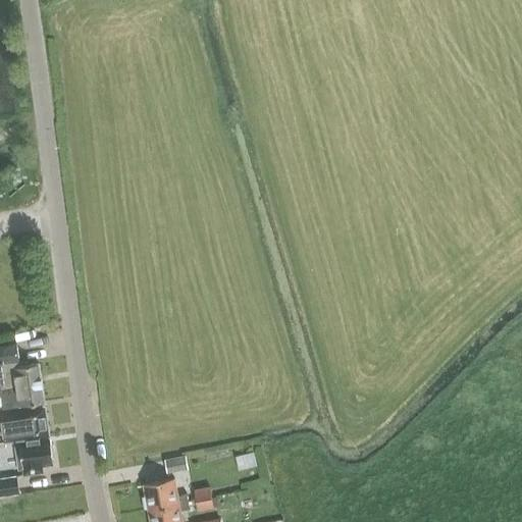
[(2,409),(44,402),(38,363),(18,366),(17,360),(18,360),(15,344),(0,346),(0,394),(1,403),(2,409)]
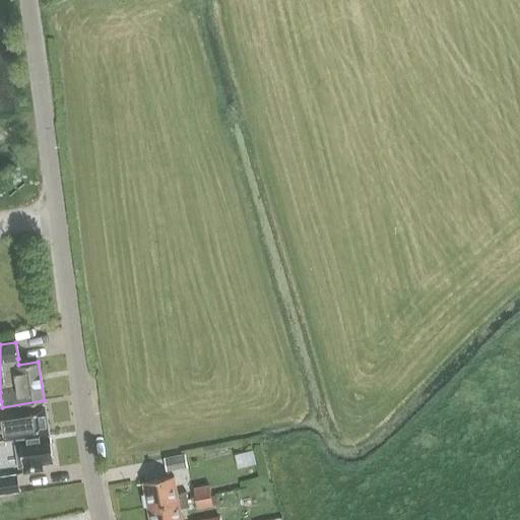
[(8,409),(13,439),(49,434),(44,404),(8,409)]
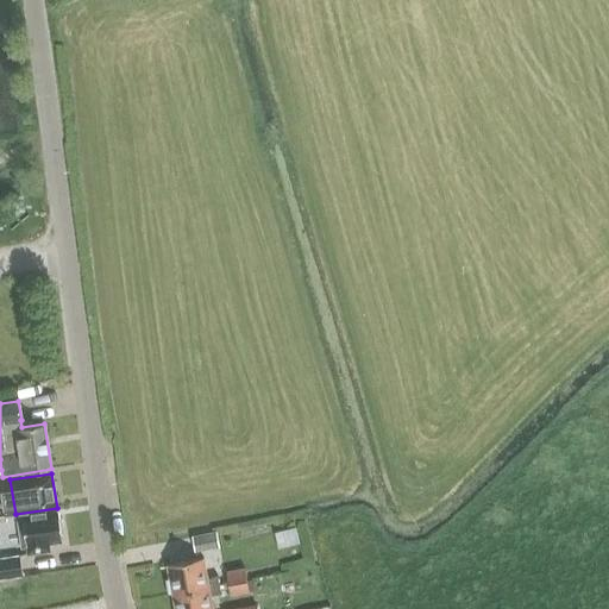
[(57,508),(16,514),(20,548),(26,547),(27,553),(49,550),(48,542),(62,541),(57,508)]
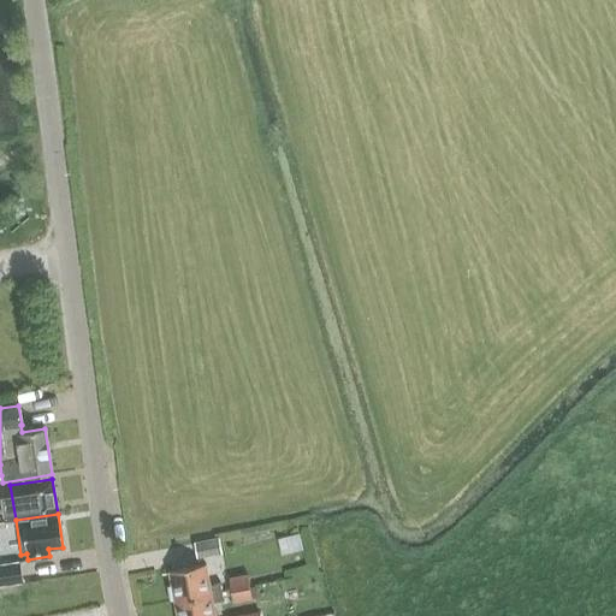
[(196,557),(220,554),(218,538),(194,543),(196,557)]
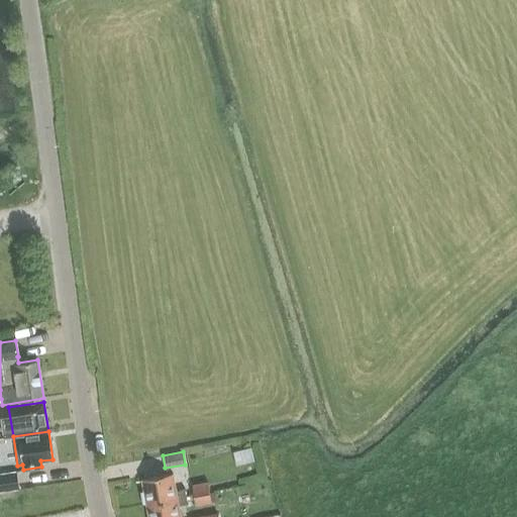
[(16,472),(0,473),(0,492),(19,490),(16,472)]
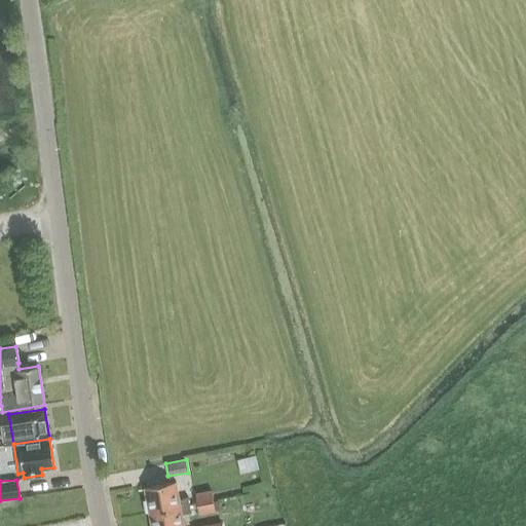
[(144,487),(148,513),(189,505),(187,498),(178,500),(175,482),(144,487)]
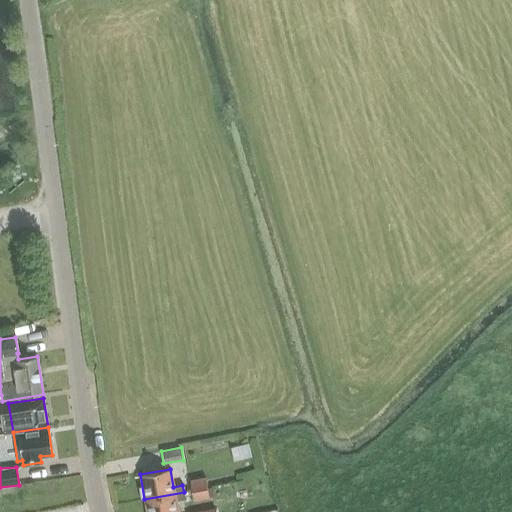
[(189,480),(191,491),(207,488),(205,477),(189,480)]
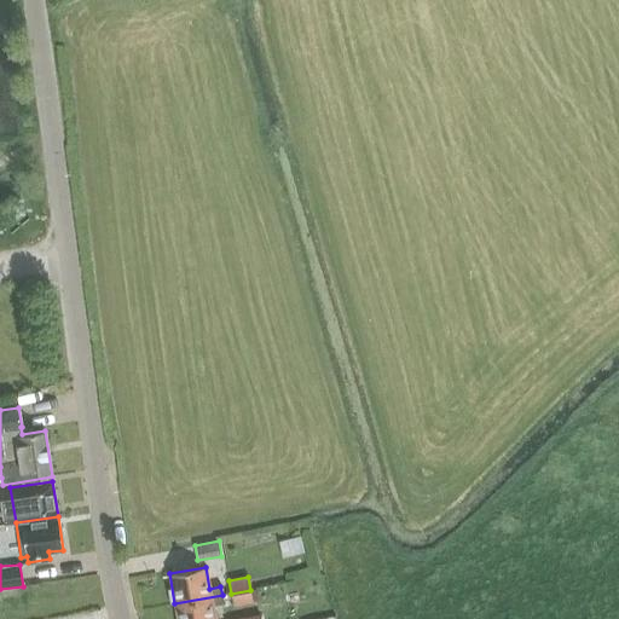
[(250,590),(231,594),(233,606),(253,602),(250,590)]
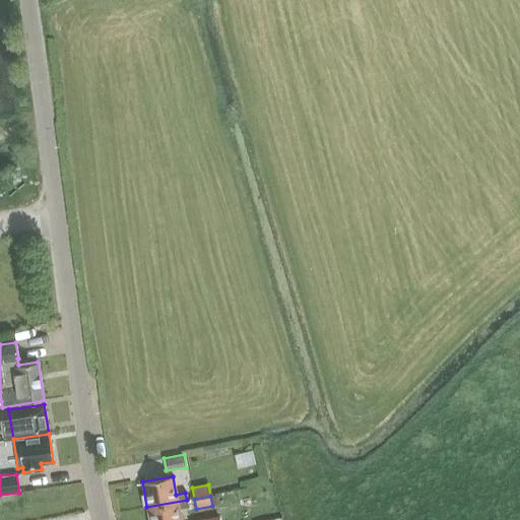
[(187,500),(146,507),(148,519),(181,519),(179,509),(188,507),(187,500)]
